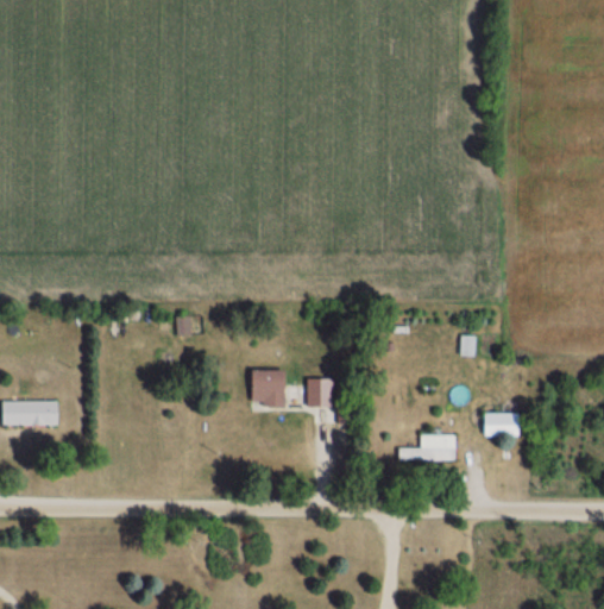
[(190,316),(177,320),(181,334),(194,332),(190,316)]
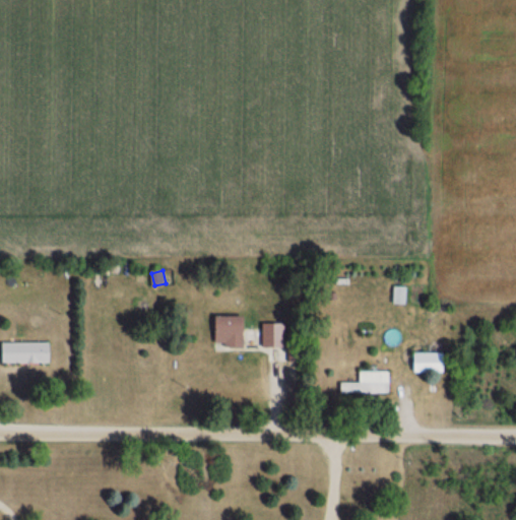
[(408,304),(408,286),(395,286),(395,304),(408,304)]
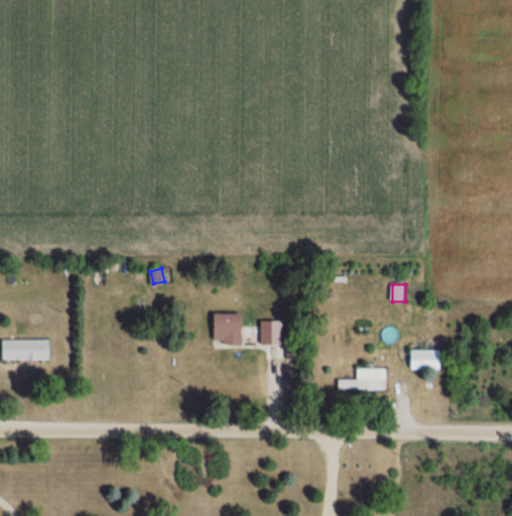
[(241,344),(241,313),(212,313),(212,344),(241,344)]
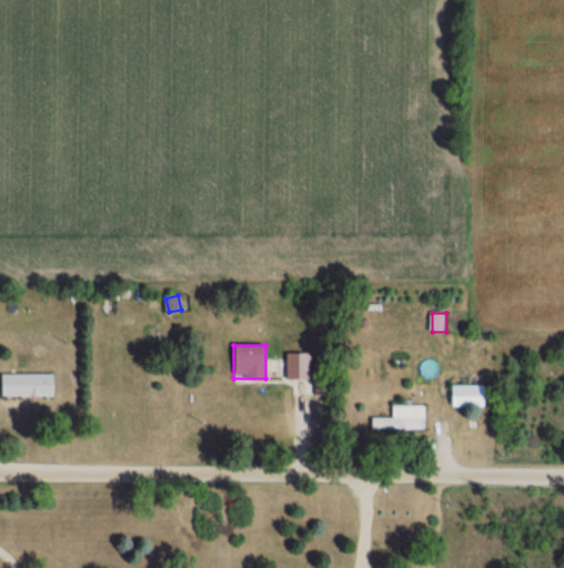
[(312,379),(312,353),(286,353),(286,379),(312,379)]
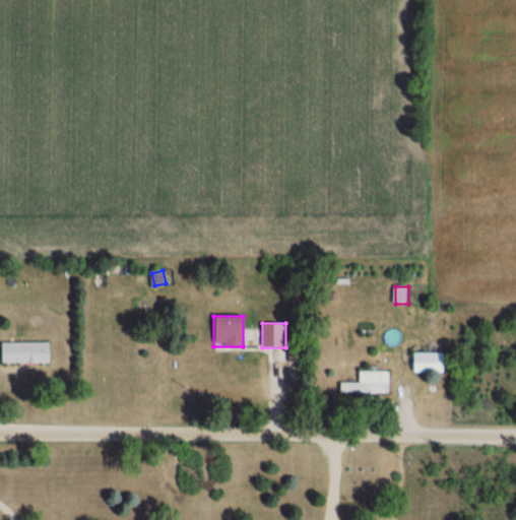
[(1,342),(1,363),(49,363),(49,342),(1,342)]
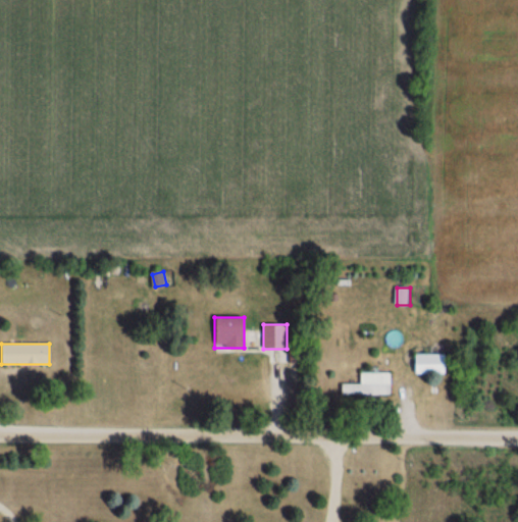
[(415,354),(415,373),(444,373),(444,354),(415,354)]
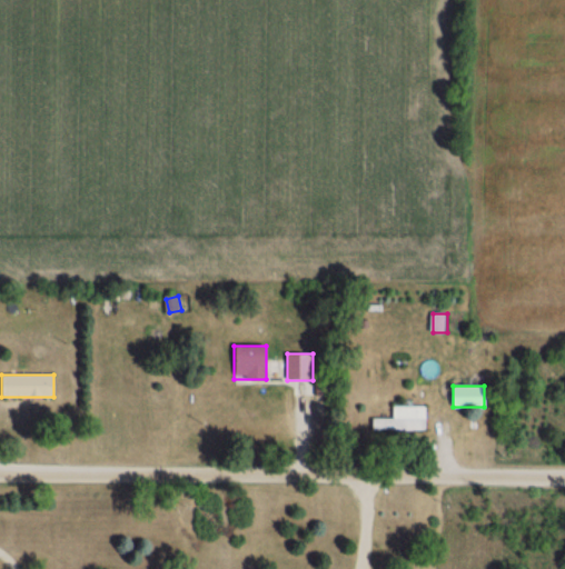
[(428,430),(428,407),(394,407),(394,418),(373,418),(373,430),(428,430)]
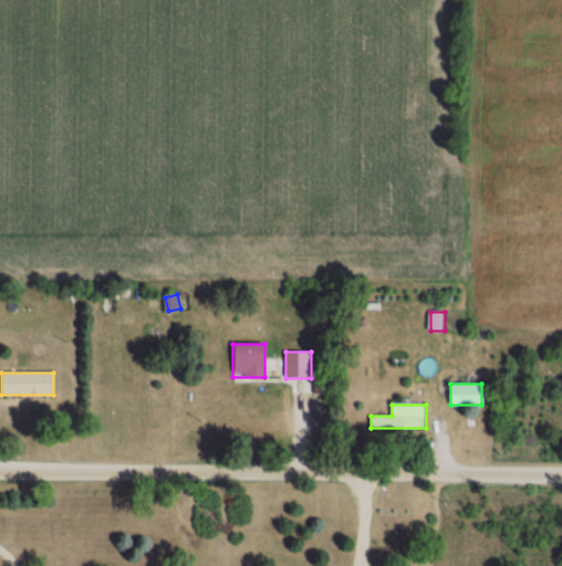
All buildings are outlined.
